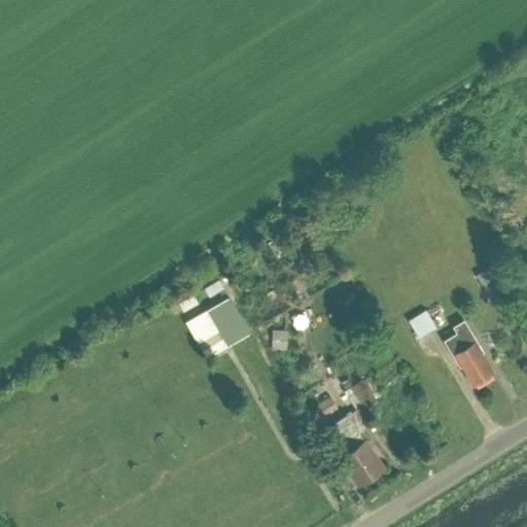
[(487,269),(476,275),(482,285),(493,279),(487,269)]
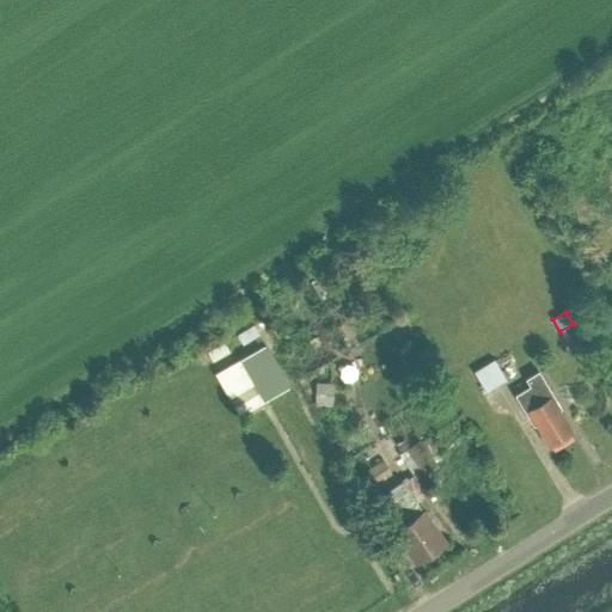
[(206,352),(212,362),(228,352),(222,342),(206,352)]
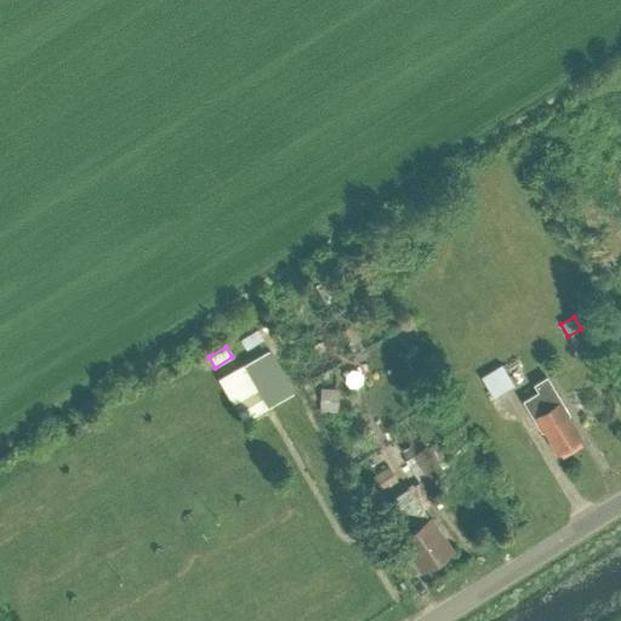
[(241,365),(266,408),(292,393),(268,349),(241,365)]
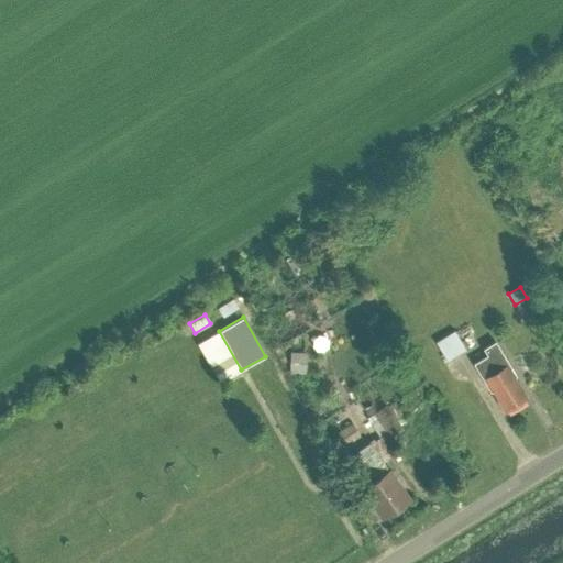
[(437,341),(448,360),(467,349),(456,329),(437,341)]
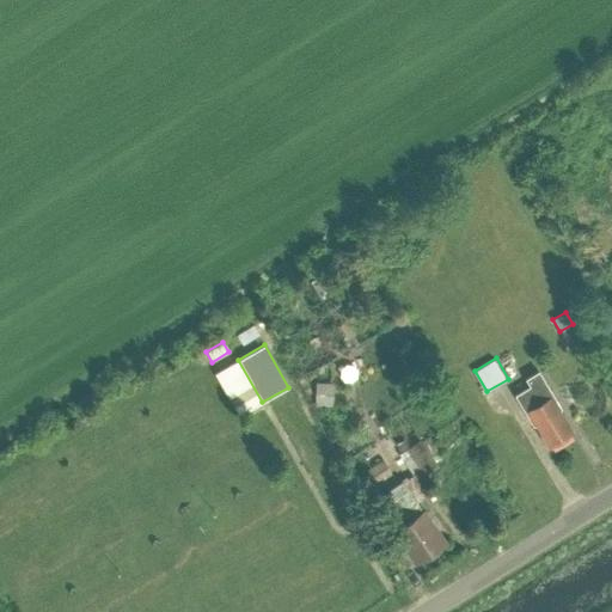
[(549,446),(573,432),(560,410),(561,407),(552,395),(538,369),(525,378),(528,385),(514,393),(533,426),(537,426),(549,446)]
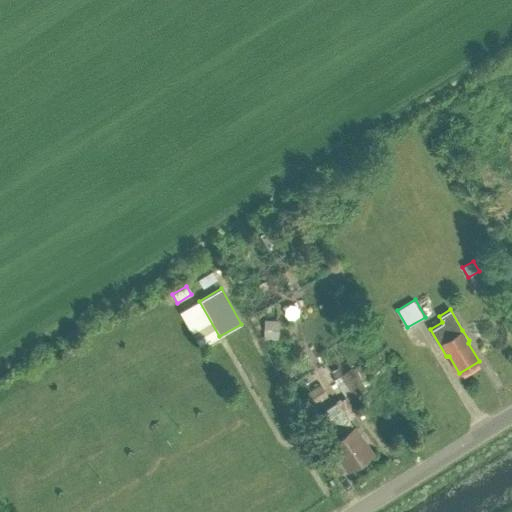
[(263,320),(263,339),(274,340),(275,321),(263,320)]
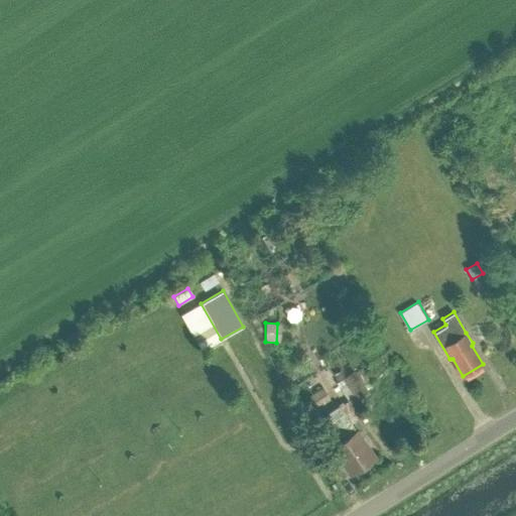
[(357,398),(369,391),(354,369),(343,377),(344,378),(354,394),(357,398)]
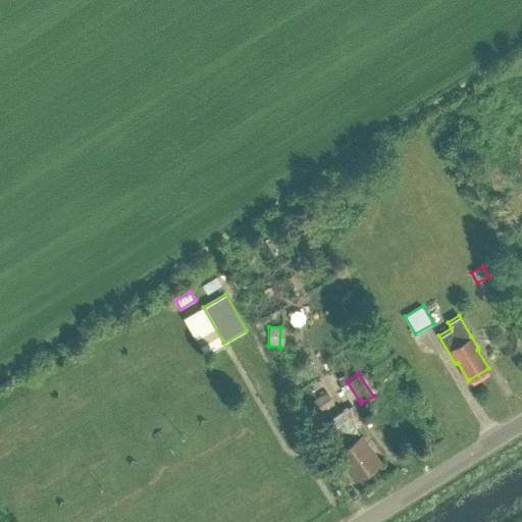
[(358,399),(348,382),(340,387),(350,404),(358,399)]
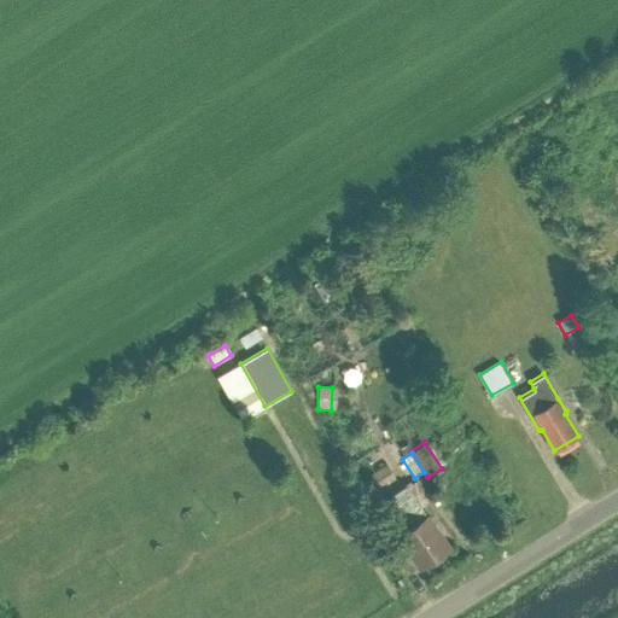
[(378,488),(395,478),(385,462),(368,473),(378,488)]
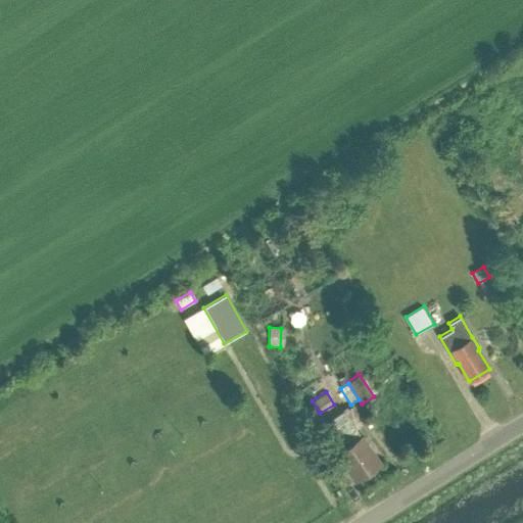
[(343,412),(355,430),(364,424),(358,416),(362,414),(354,403),(343,412)]
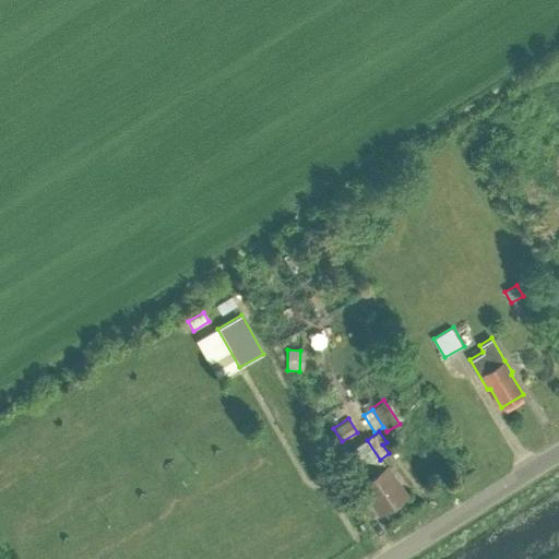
[(380,513),(403,498),(393,483),(395,482),(367,440),(353,450),(358,458),(354,461),(367,479),(360,484),(380,513)]
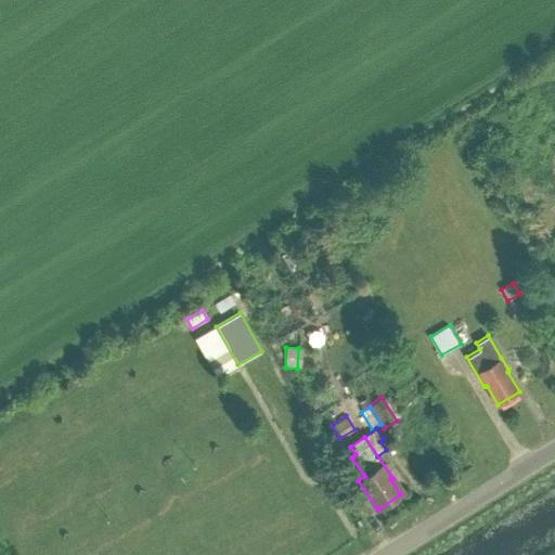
All buildings are outlined.
